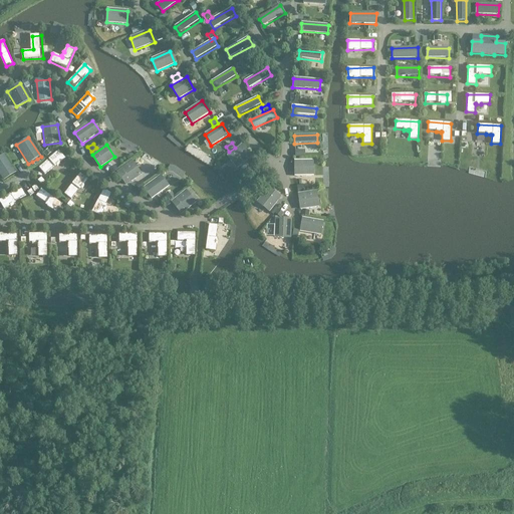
[(228,158),(237,169),(251,158),(242,147),(228,158)]
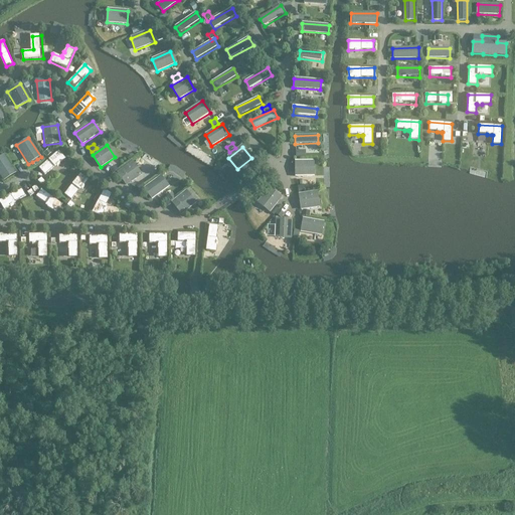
[(47,157),(51,153),(48,149),(43,154),(46,157),(47,157)]
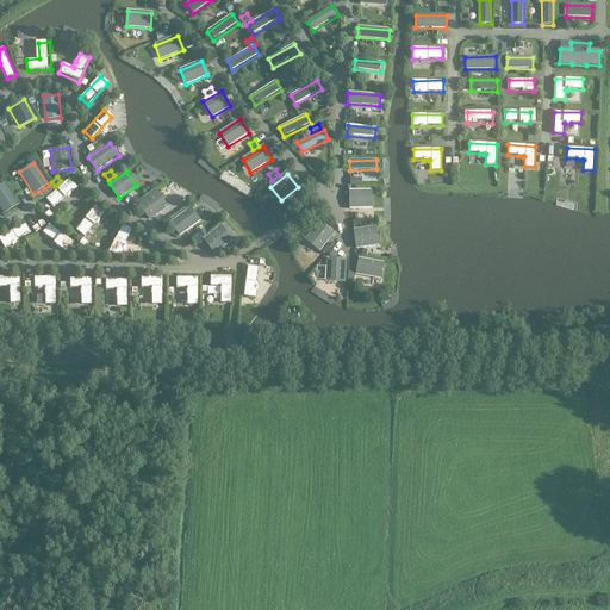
[(78,190),(69,180),(47,199),(54,207),(64,198),(66,200),(78,190)]
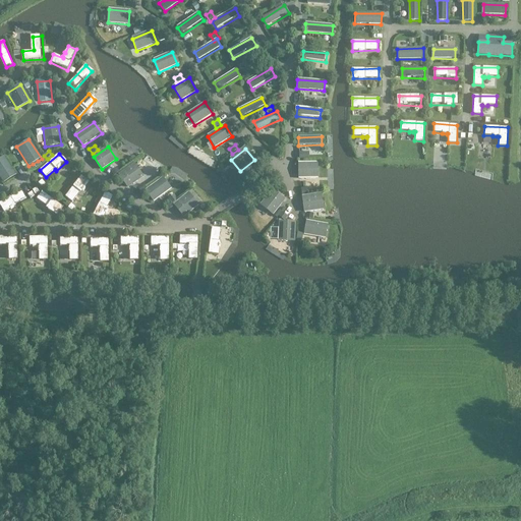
[(4,156),(0,158),(0,177),(3,183),(16,176),(4,156)]
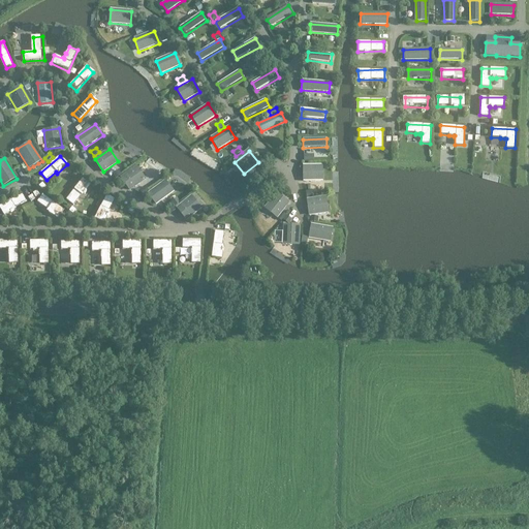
[(304,182),(322,181),(322,166),(304,166),(304,182)]
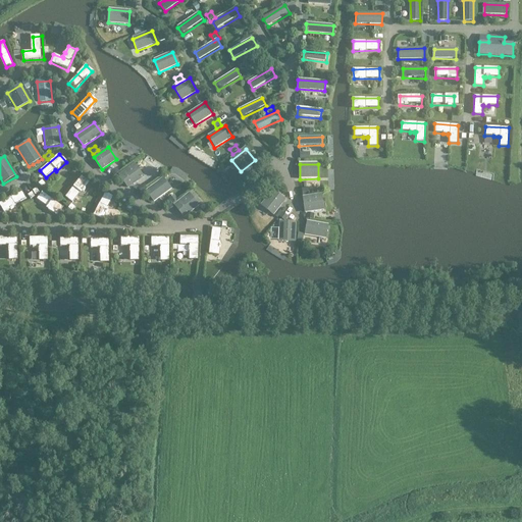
[(128,188),(143,177),(135,165),(119,175),(128,188)]
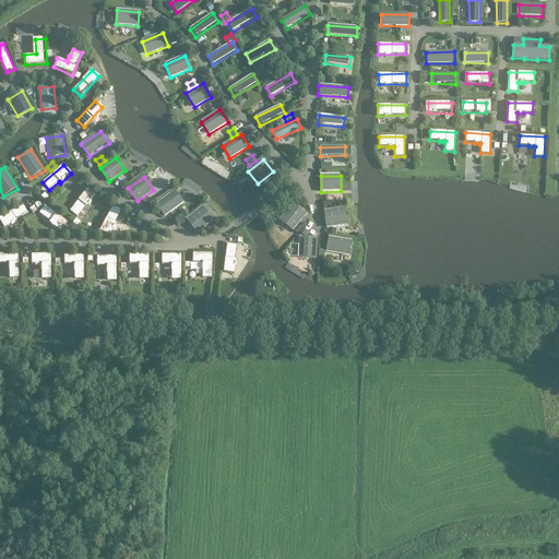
[(128,185),(125,179),(118,183),(121,188),(128,185)]
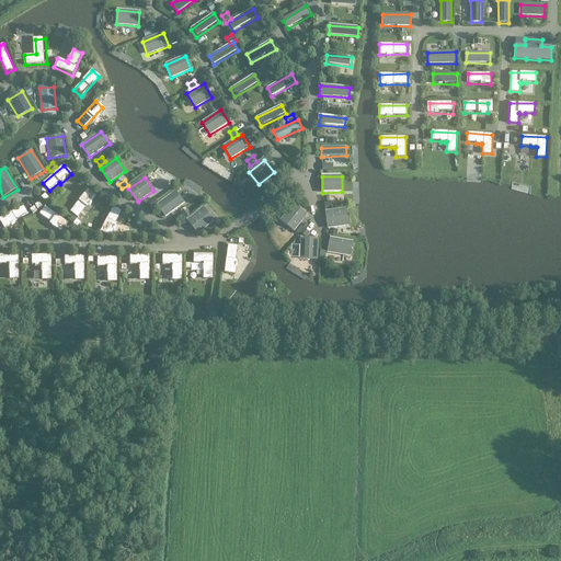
[(278,181),(273,184),(277,191),(283,186),(278,181)]
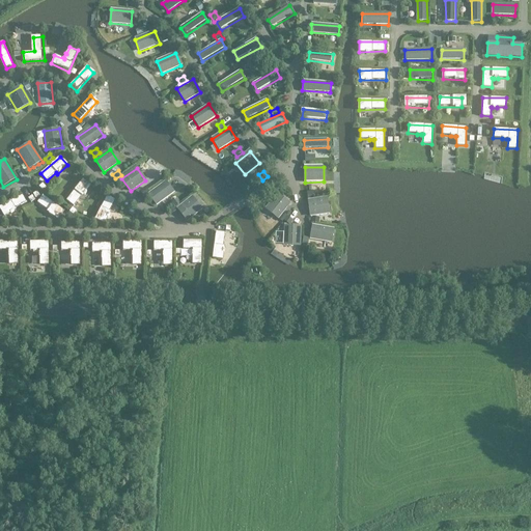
[(91,186),(82,179),(67,201),(75,206),(82,196),(83,197),(91,186)]
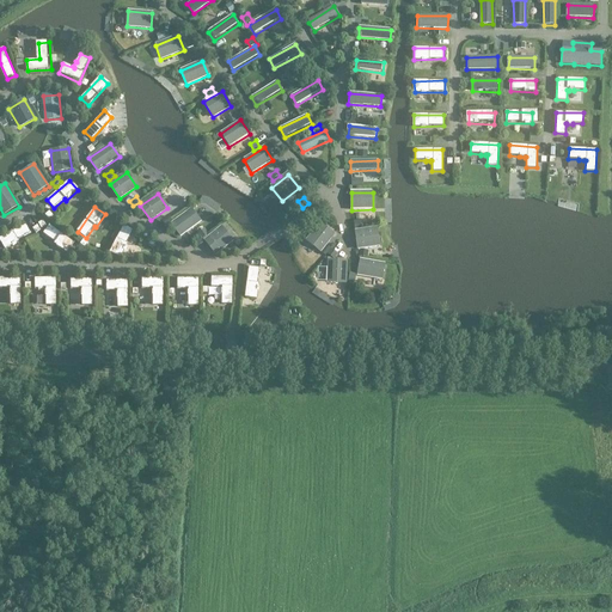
[(171,224),(181,237),(201,221),(191,209),(171,224)]
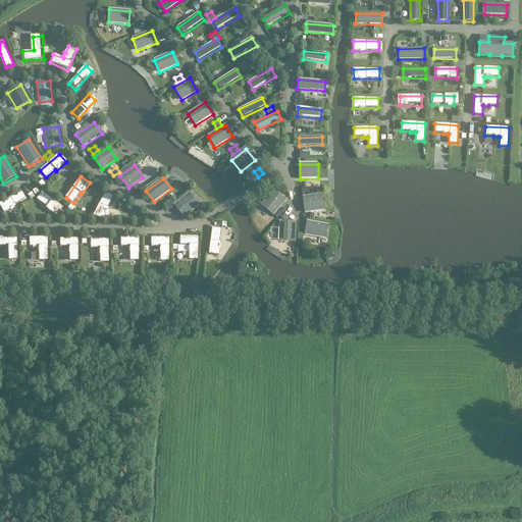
[(147,188),(144,185),(138,189),(141,193),(147,188)]
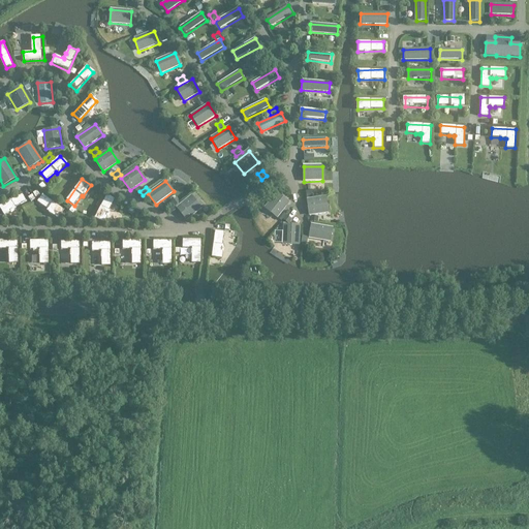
[(22,193),(0,205),(0,209),(4,216),(16,210),(14,208),(26,201),(22,193)]
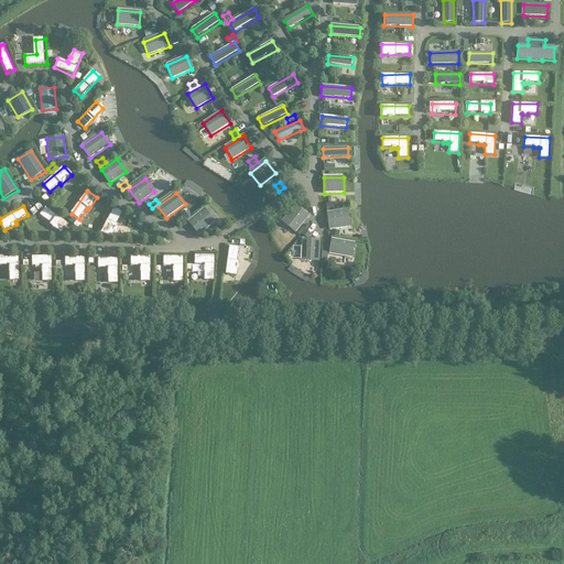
[(307,217),(295,207),(283,223),(295,232),(307,217)]
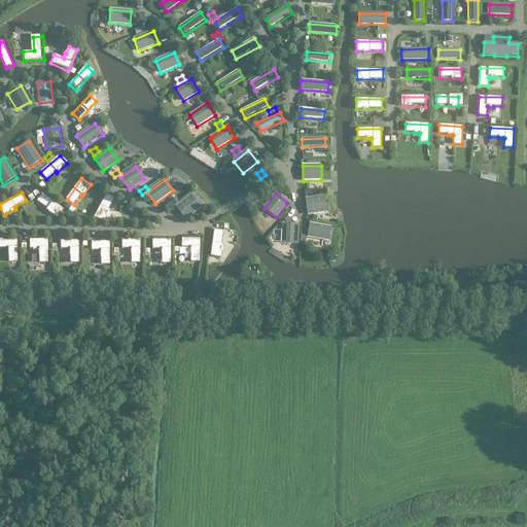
[(57,220),(63,211),(42,195),(37,202),(46,210),(45,211),(57,220)]
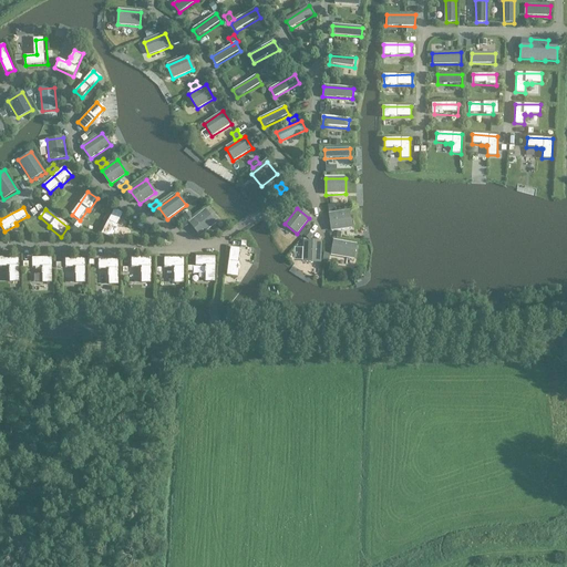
[(114,209),(102,235),(113,240),(119,227),(117,226),(123,214),(114,209)]
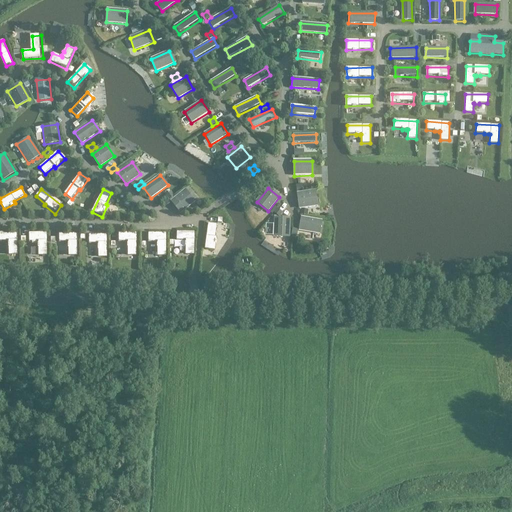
[(185,190),(171,201),(180,213),(194,202),(185,190)]
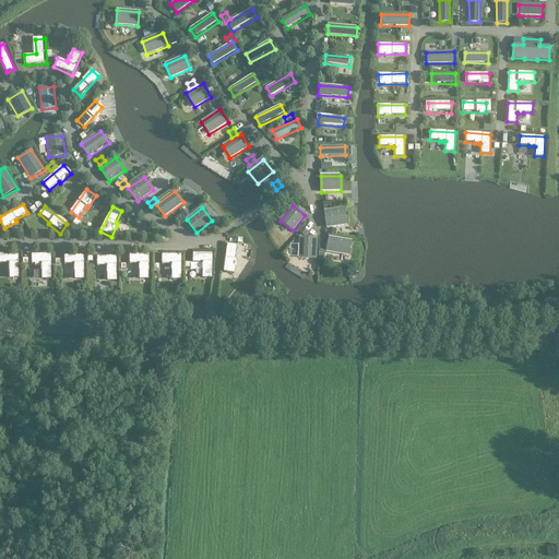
[(344,209),(324,212),(326,227),(346,225),(344,209)]
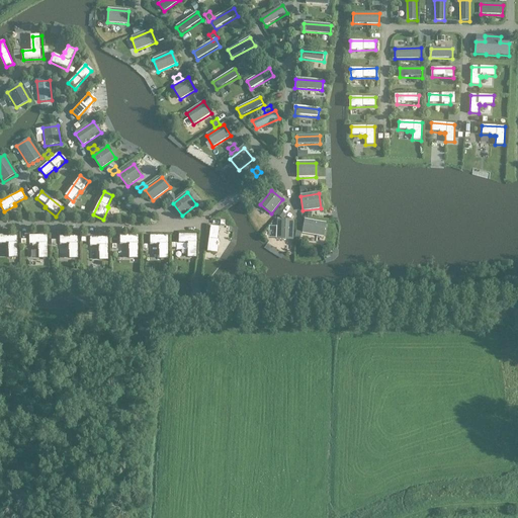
[(167,198),(171,202),(176,198),(173,194),(167,198)]
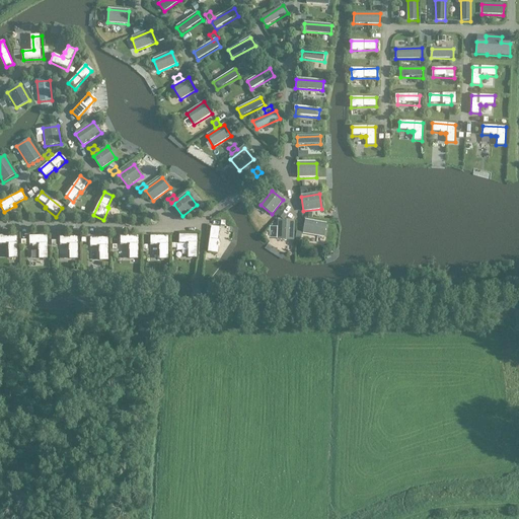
[(166,210),(172,206),(169,202),(163,206),(166,210)]
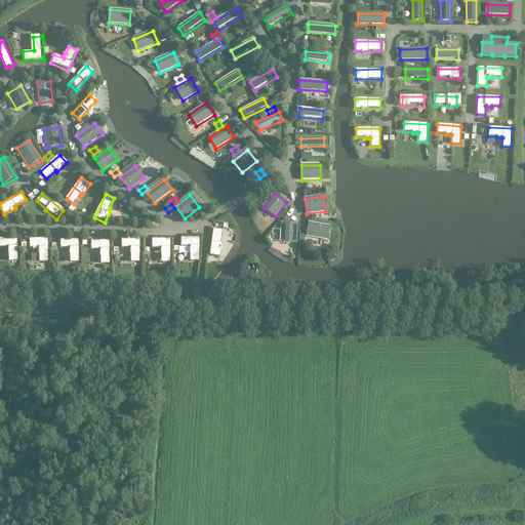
[(281,218),(286,223),(289,218),(284,213),(281,218)]
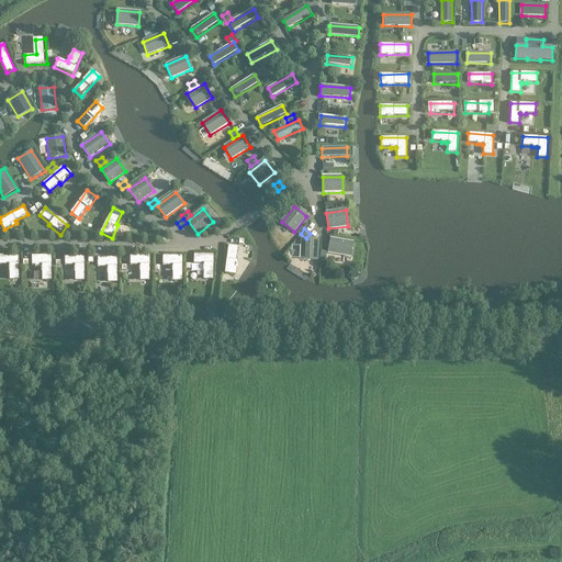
[(302,239),(301,259),(317,260),(318,240),(302,239)]
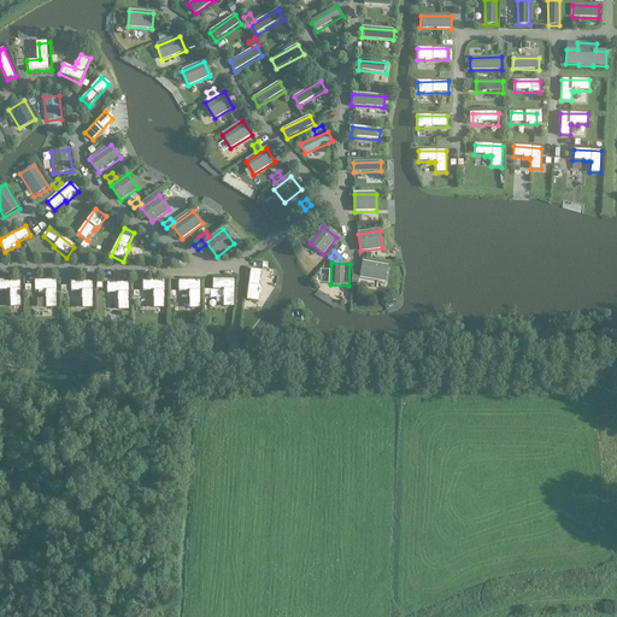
[(386,282),(388,266),(363,263),(360,277),(386,282)]
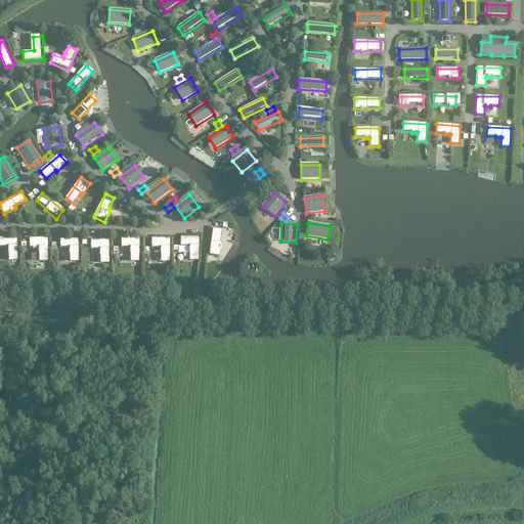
[(213,229),(210,256),(219,257),(222,230),(213,229)]
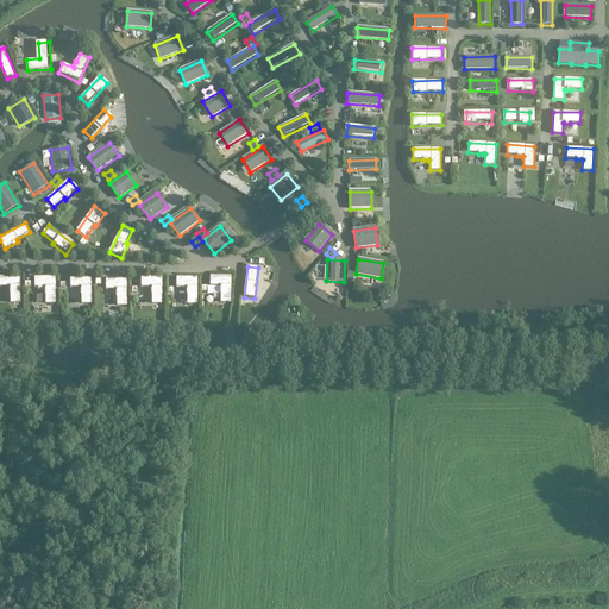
[(20,277),(0,276),(0,286),(10,287),(11,289),(10,289),(10,294),(11,294),(11,303),(20,303),(20,286),(20,277)]
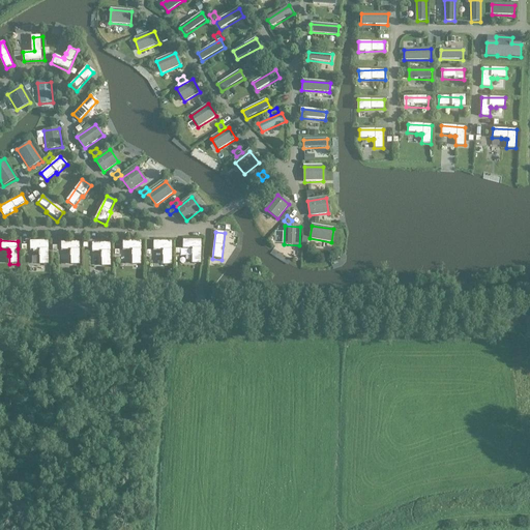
[(202,240),(184,240),(183,240),(182,249),(184,249),(194,251),(193,253),(192,253),(192,255),(193,255),(193,263),(201,263),(202,240)]
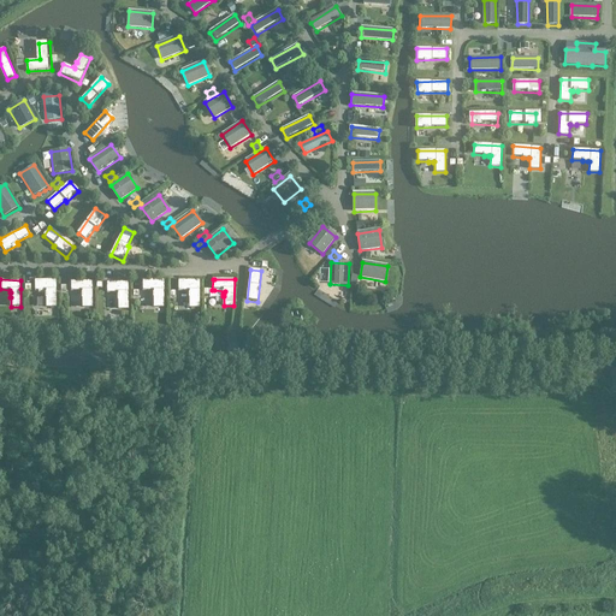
[(57,280),(35,280),(35,290),(46,290),(46,294),(46,298),(46,308),(57,308),(57,289),(57,280)]
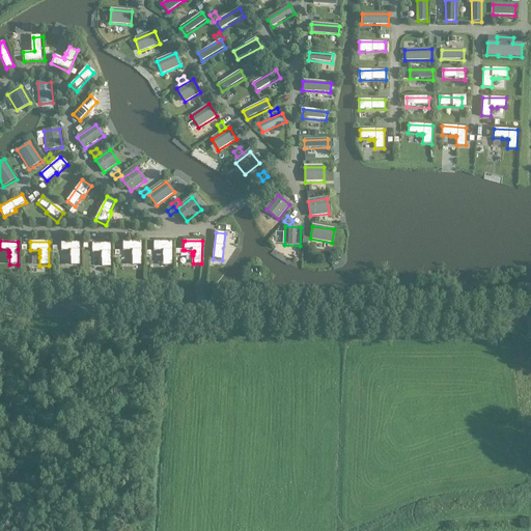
[(80,242),(61,243),(61,244),(61,251),(71,251),(71,253),(71,258),(71,266),(80,266),(80,250),(80,242)]
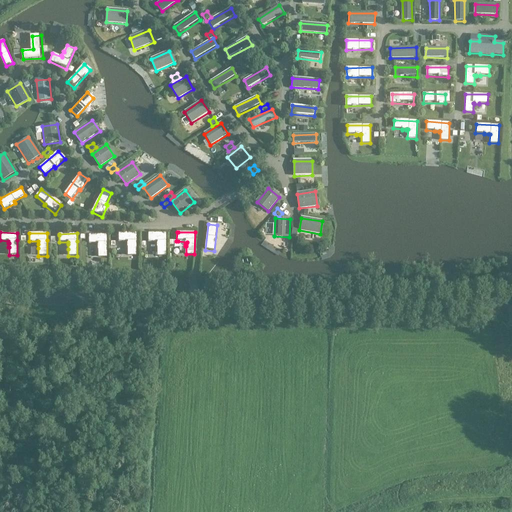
[(136,233),(119,233),(119,238),(119,241),(128,241),(128,242),(128,244),(127,244),(127,248),(128,248),(128,256),(136,256),(136,241),(136,233)]
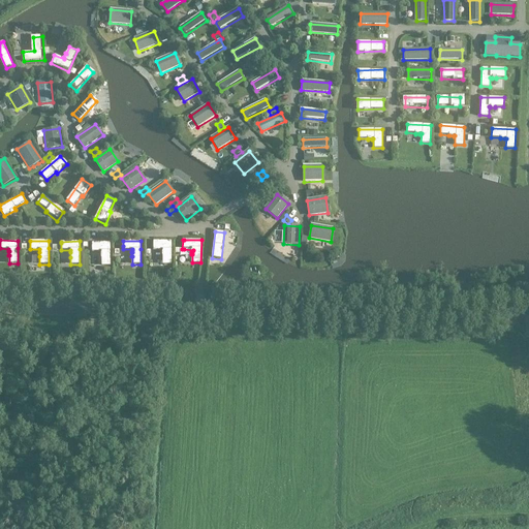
[(172,242),(153,241),(153,245),(153,250),(162,250),(162,252),(162,256),(162,265),(172,265),(172,249),(172,242)]
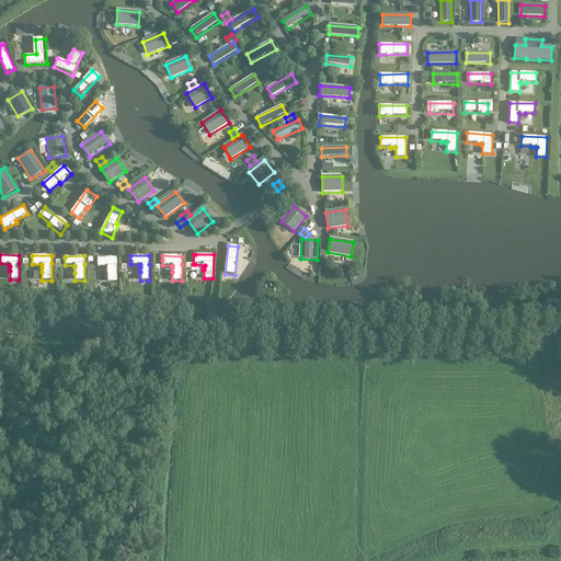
[(117,258),(98,258),(98,266),(107,266),(107,268),(107,274),(107,283),(117,283),(117,266),(117,265),(117,258)]
